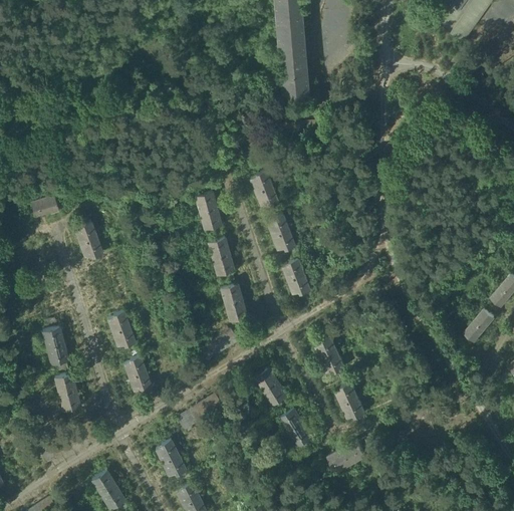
[(299,0),(272,0),(279,79),(281,94),(281,96),(307,94),(299,0)]
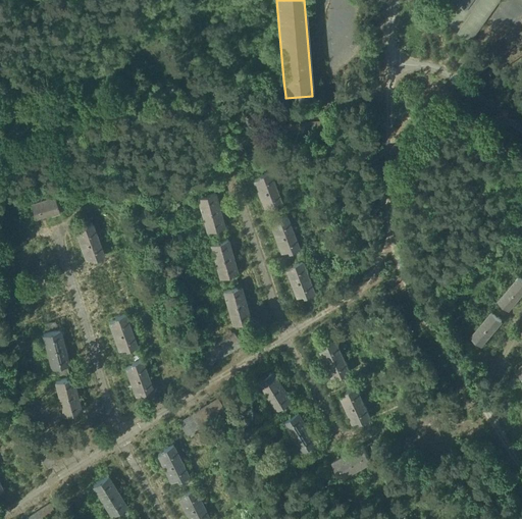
[(454,0),(454,1),(450,21),(454,27),(457,29),(462,35),(472,37),(482,28),(484,19),(488,14),(490,14),(498,8),(503,0),(454,0)]
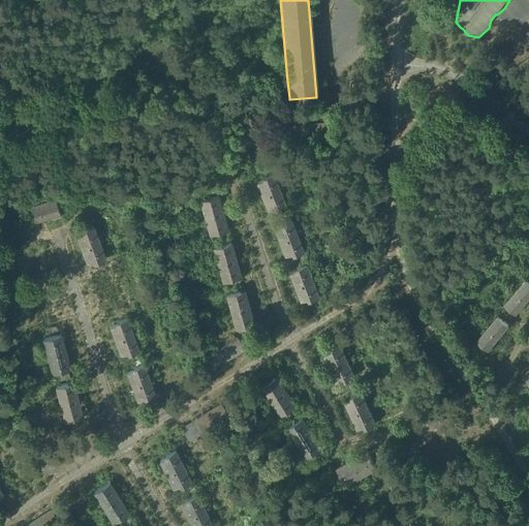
[(287,82),(270,84),(271,99),(289,97),(287,82)]
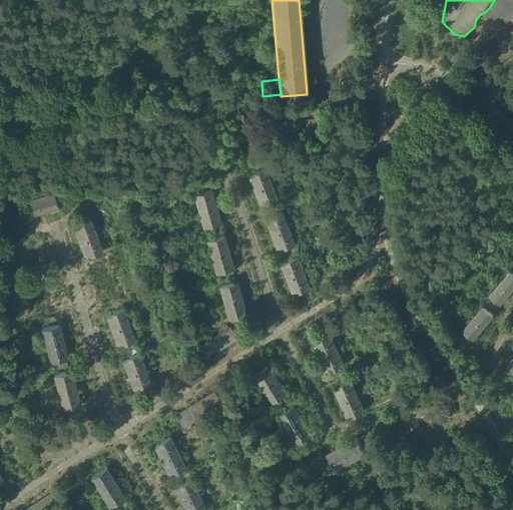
[(321,121),(274,125),(275,138),(322,134),(321,121)]
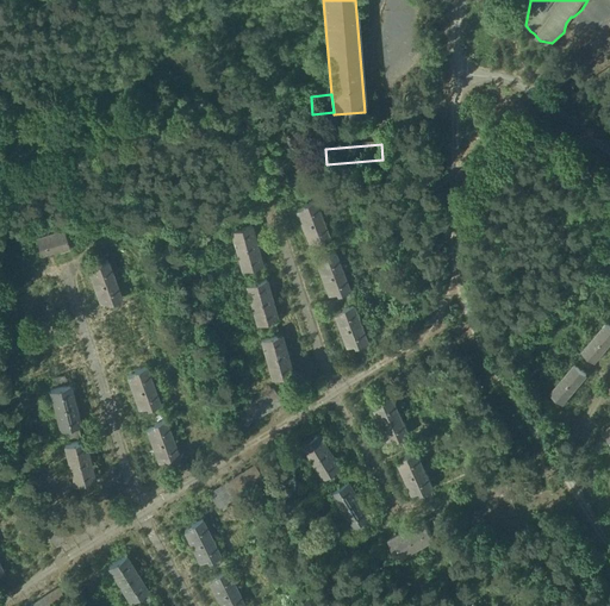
[(271,187),(257,191),(261,204),(274,200),(271,187)]
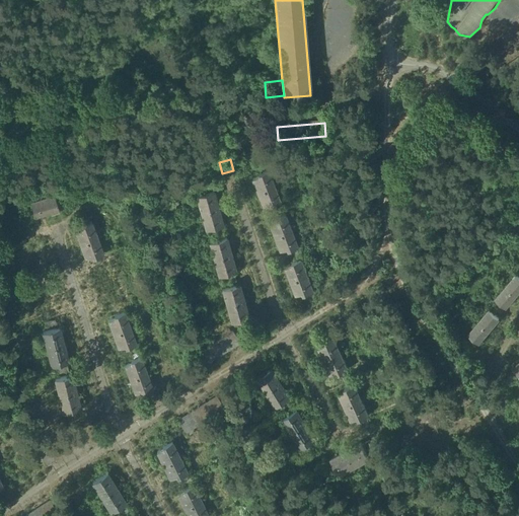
[(268,172),(257,176),(258,178),(251,181),(257,195),(274,189),(268,172)]
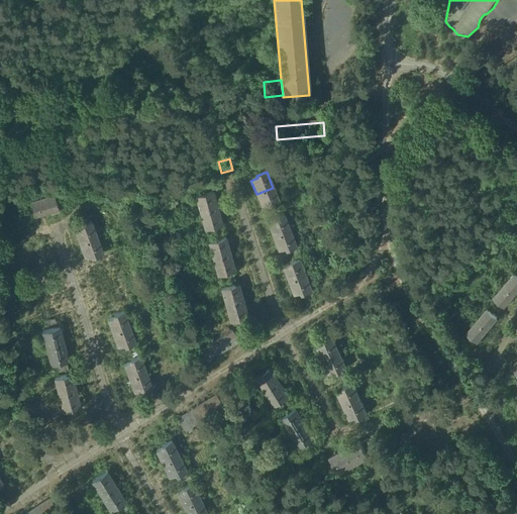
[(273,188),(256,194),(262,208),(268,205),(269,208),(279,204),(273,188)]
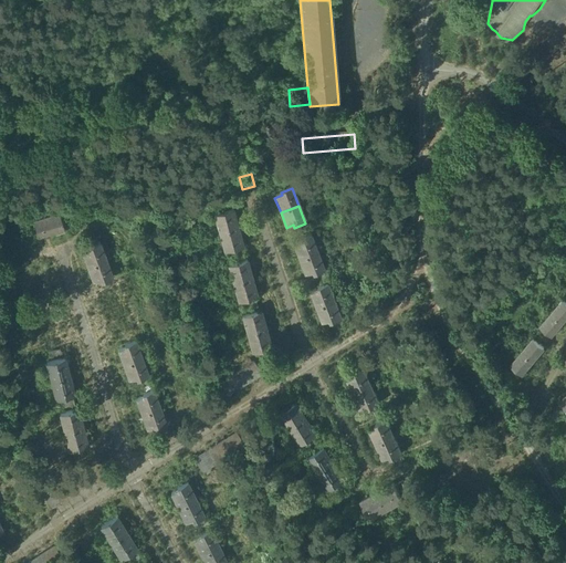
[(97,207),(91,209),(95,220),(101,218),(97,207)]
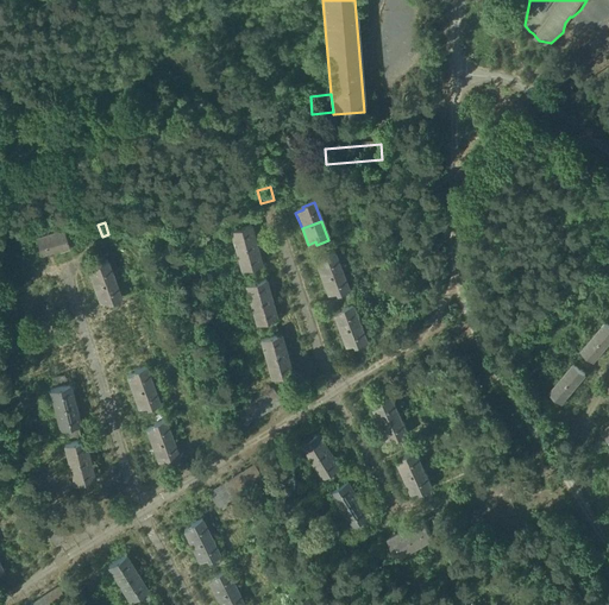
[(98,225),(86,229),(89,240),(102,237),(98,225)]
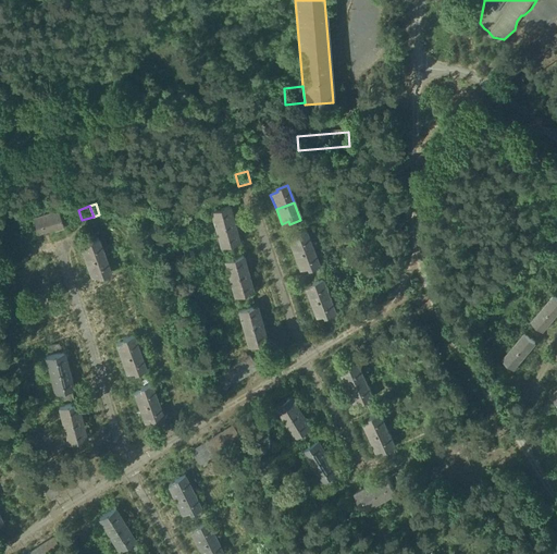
[(229,209),(210,213),(215,232),(231,228),(229,220),(232,219),(229,209)]
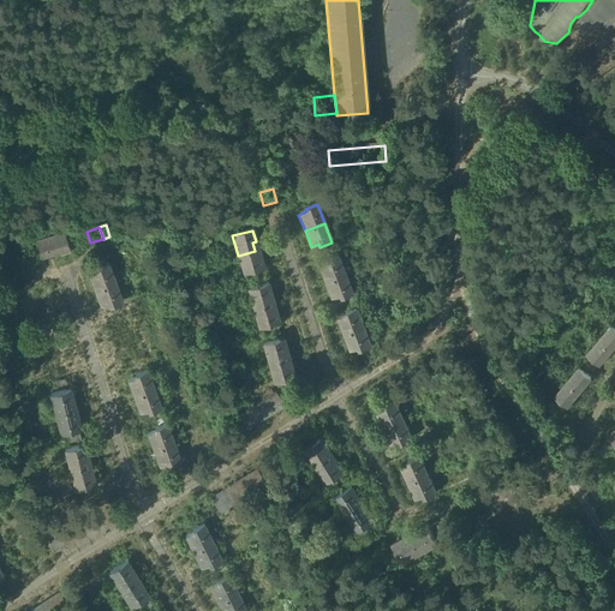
[(64,234),(36,243),(41,258),(59,253),(60,256),(70,253),(64,234)]
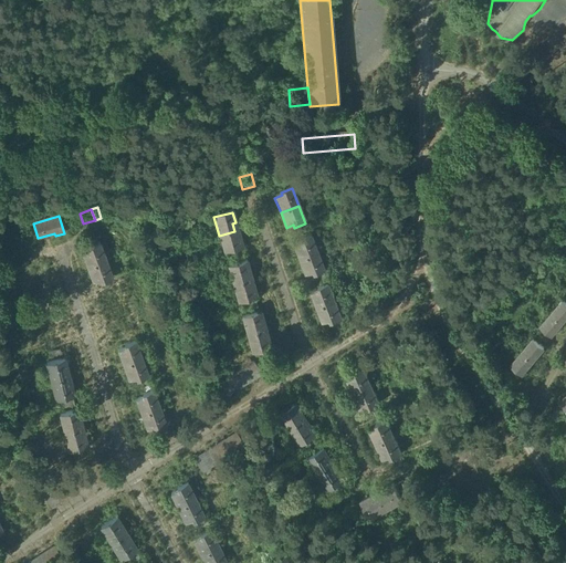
[(115,216),(104,219),(107,231),(119,228),(115,216)]
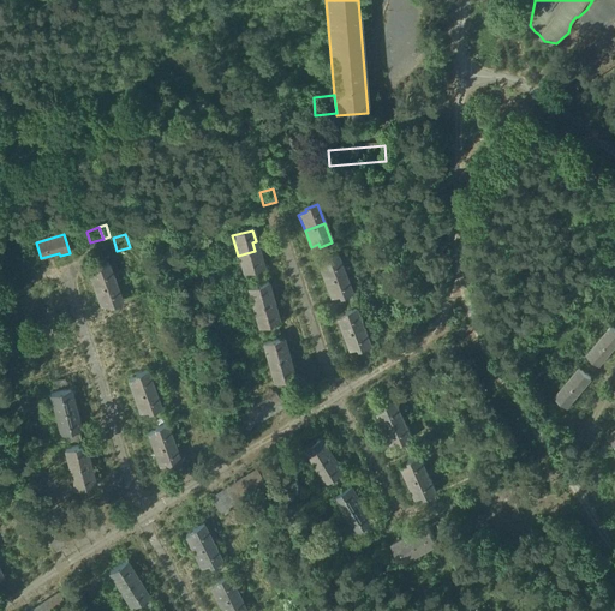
[(255,251),(238,256),(244,275),(263,269),(261,258),(257,258),(255,251)]
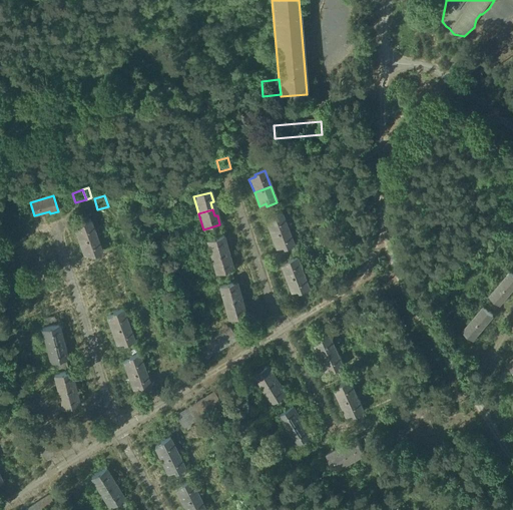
[(282,214),(272,218),(273,220),(266,223),(271,236),(288,230),(282,214)]
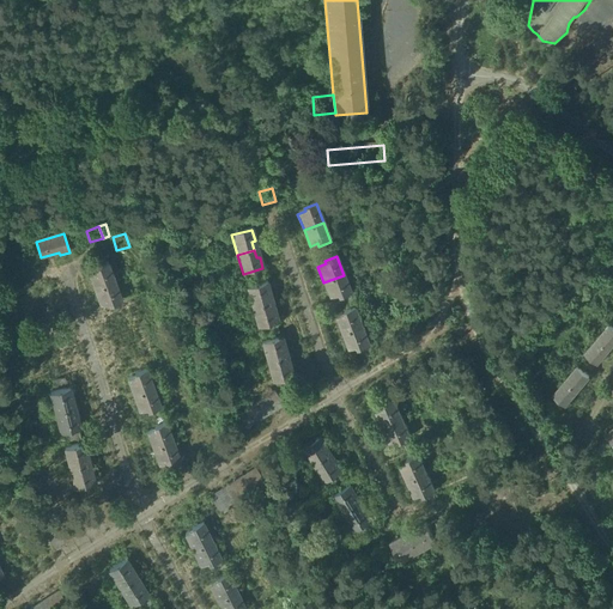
[(108,265),(96,269),(97,272),(89,275),(95,292),(115,284),(108,265)]
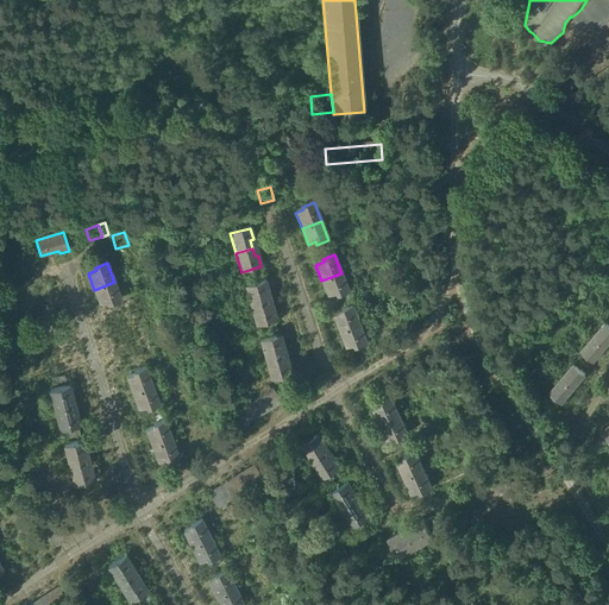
[(341,273),(321,281),(328,297),(336,294),(336,297),(349,292),(341,273)]
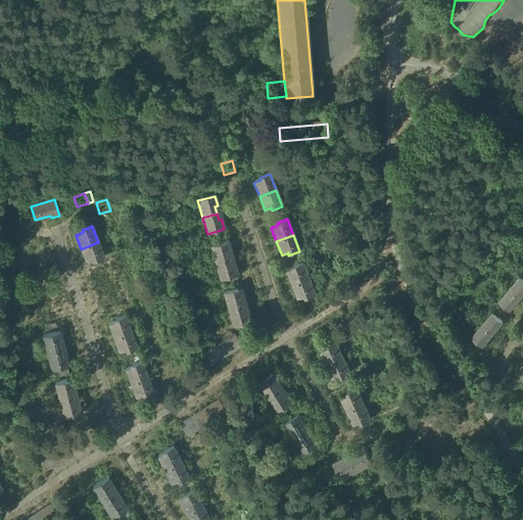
[(98,242),(81,249),(86,263),(93,261),(93,263),(104,258),(98,242)]
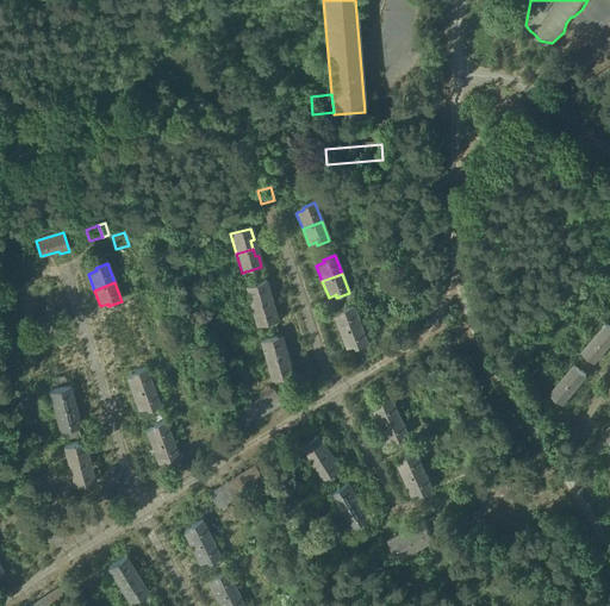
[(266,282),(246,288),(251,307),(268,303),(266,295),(269,294),(266,282)]
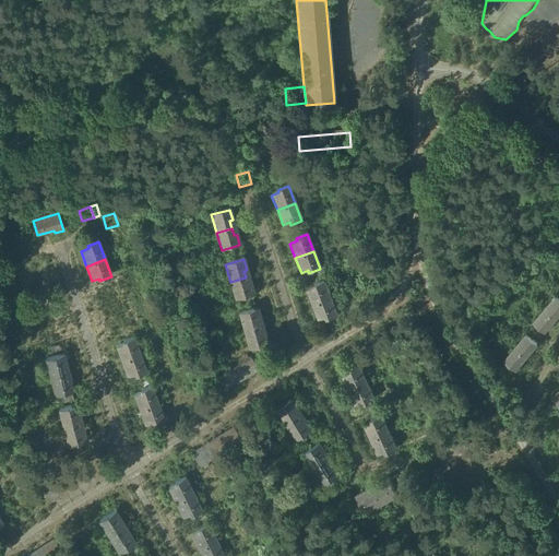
[(246,278),(230,282),(236,300),(253,295),(250,284),(248,285),(246,278)]
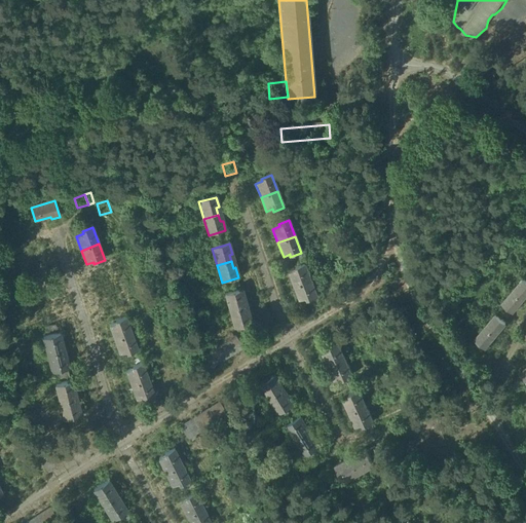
[(306,265),(296,269),(297,271),(290,274),(295,288),(312,282),(306,265)]
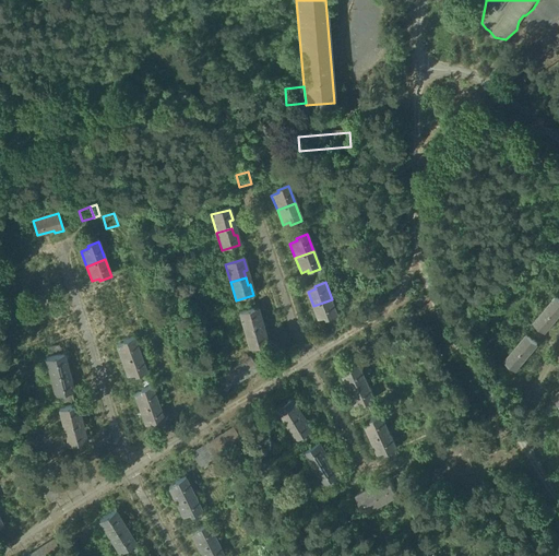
[(558,316),(558,300),(556,298),(545,311),(556,321),(558,316)]
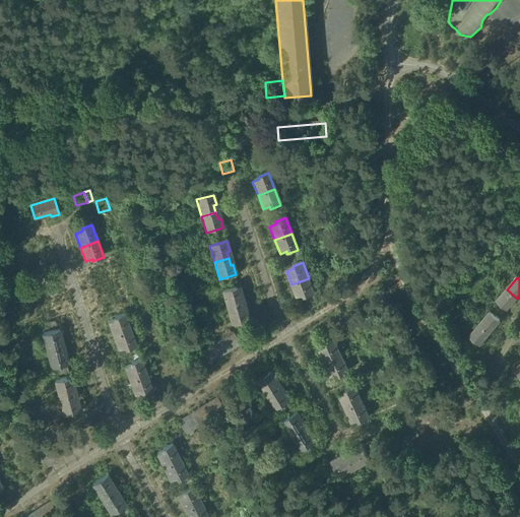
[(309,278),(291,284),(297,299),(303,296),(304,299),(315,295),(309,278)]
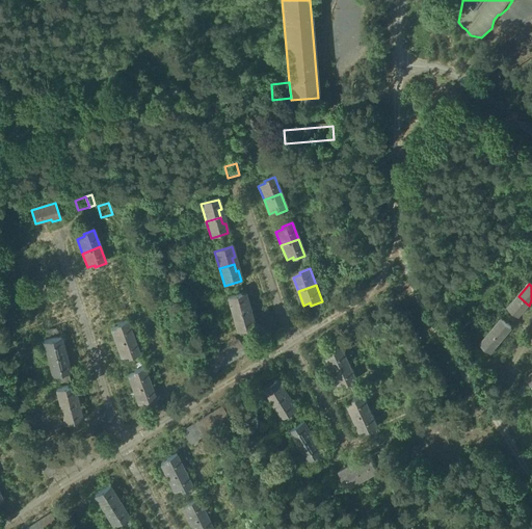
[(245,294),(228,298),(232,316),(247,312),(245,305),(247,303),(245,294)]
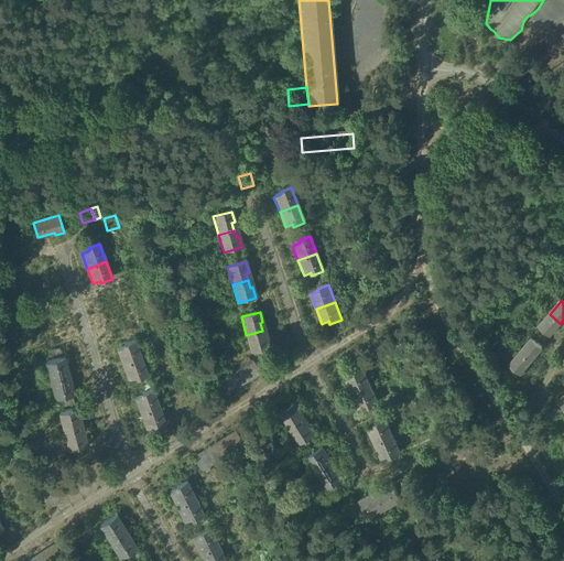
[(561,324),(550,314),(539,327),(550,336),(561,324)]
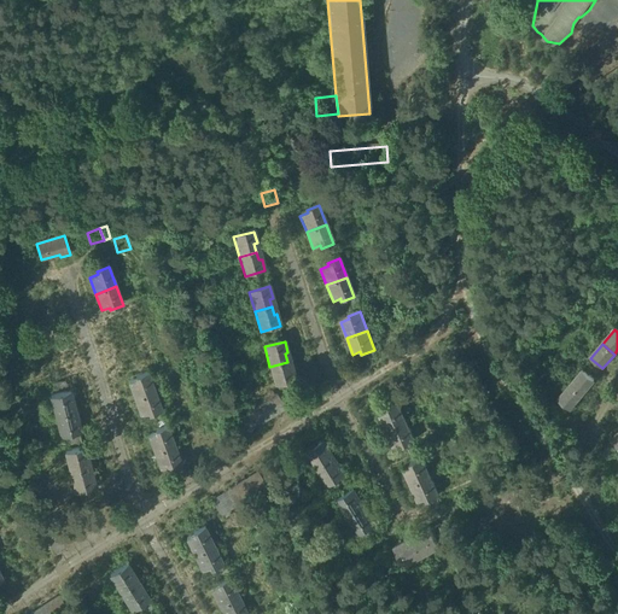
[(287,362),(269,367),(275,387),(296,381),(292,369),(290,369),(287,362)]
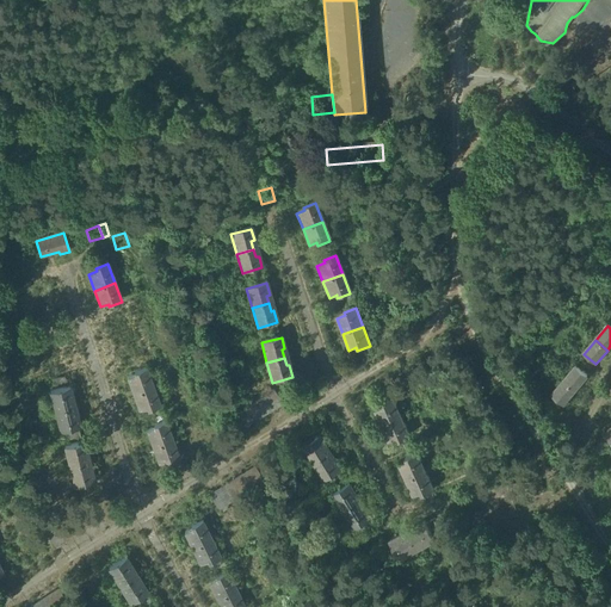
[(587,377),(575,367),(563,382),(575,391),(587,377)]
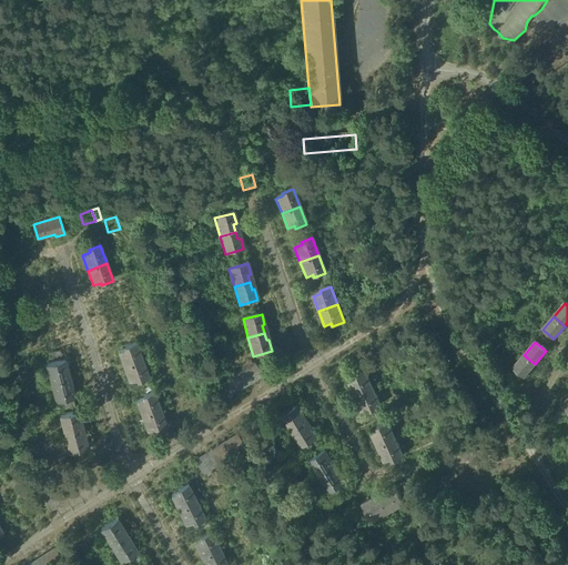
[(135,344),(124,349),(125,351),(118,353),(123,369),(142,362),(135,344)]
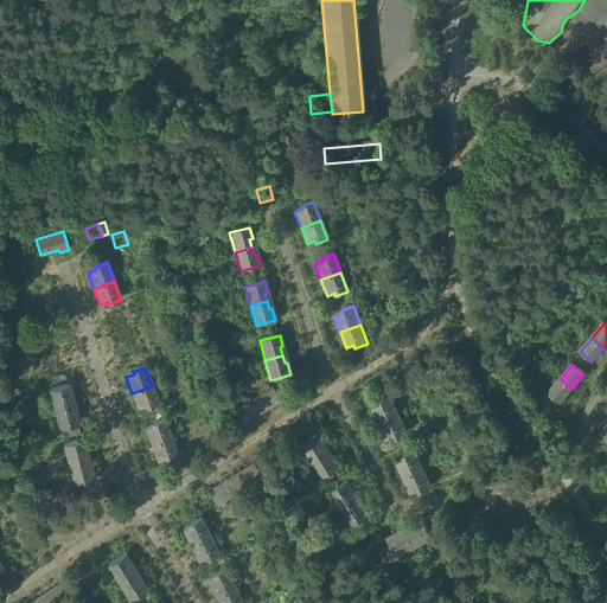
[(572,389),(560,379),(548,393),(560,403),(572,389)]
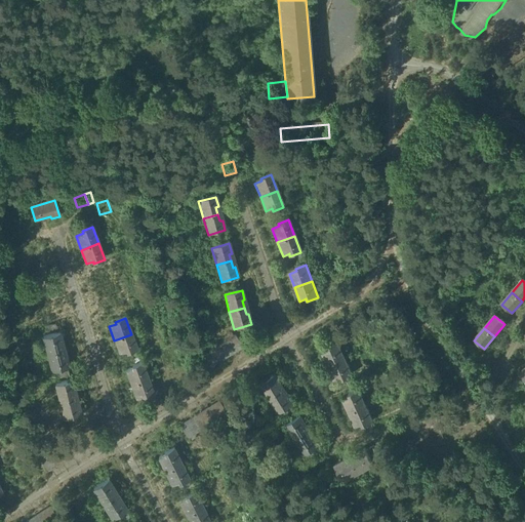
[(59,334),(43,339),(47,356),(62,353),(59,346),(63,345),(59,334)]
